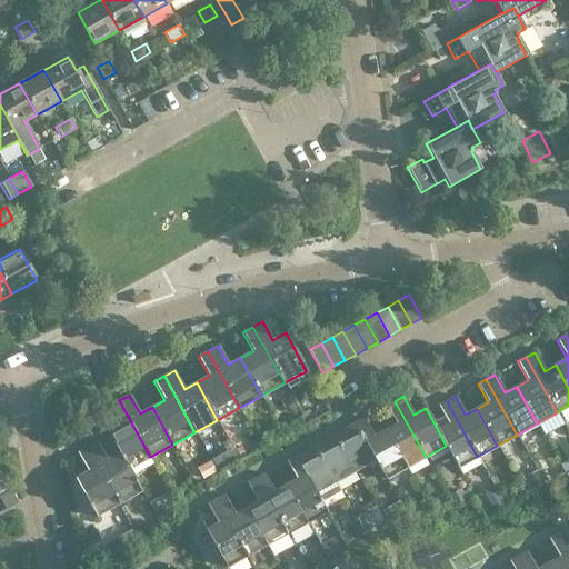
[(129,469),(150,457),(119,400),(110,406),(120,425),(107,431),(119,453),(140,491),(141,491),(129,469)]
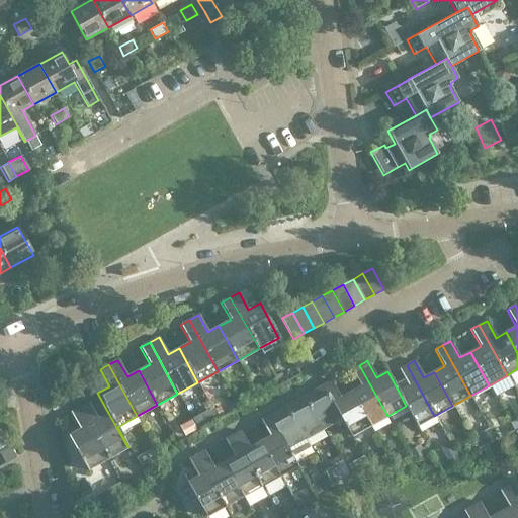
[(369,426),(387,416),(359,365),(351,369),(360,386),(350,392),(369,426)]
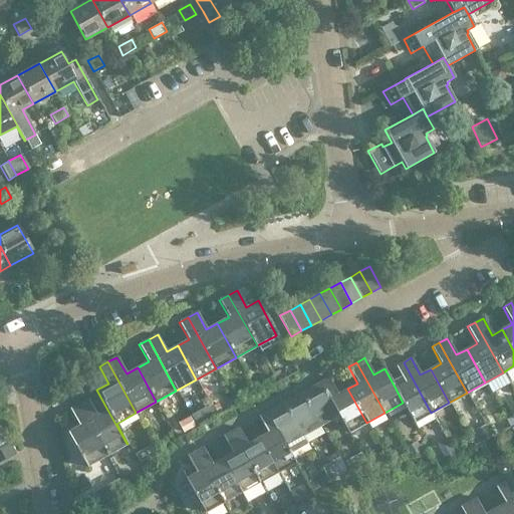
[(414,422),(431,413),(404,362),(396,366),(405,383),(396,389),(403,403),(414,422)]
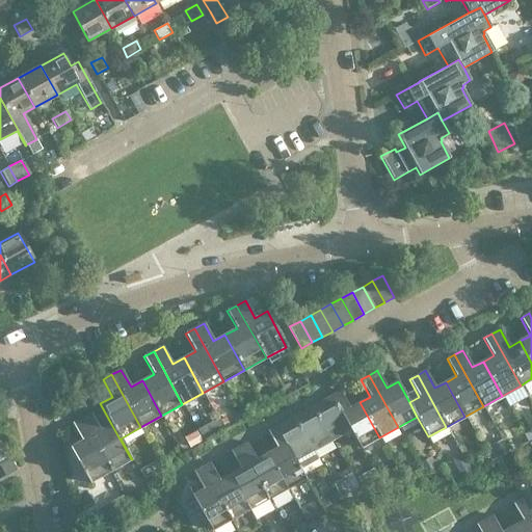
[(379,437),(360,402),(349,408),(340,391),(330,396),(350,430),(360,448),(379,437)]
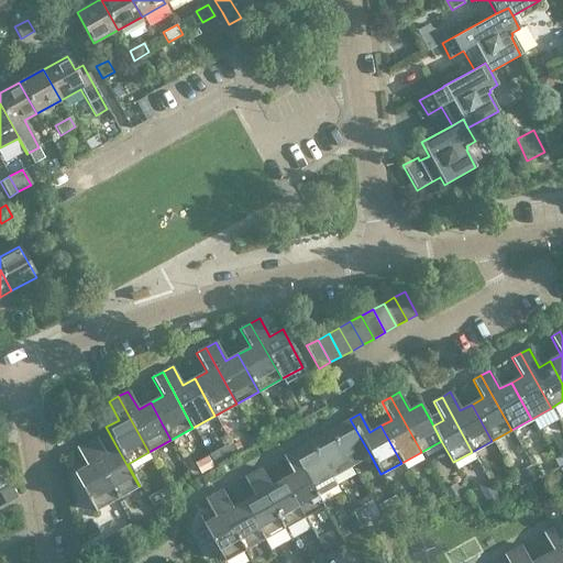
[(351,466),(371,455),(350,419),(331,430),(351,466)]
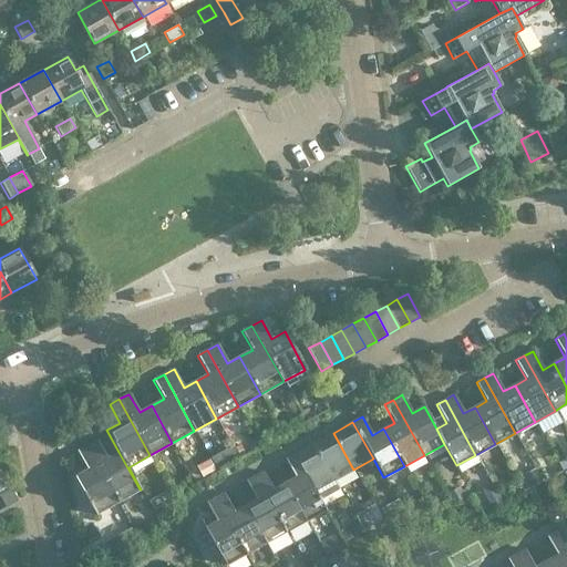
[(334,481),(353,470),(333,433),(313,443),(334,481)]
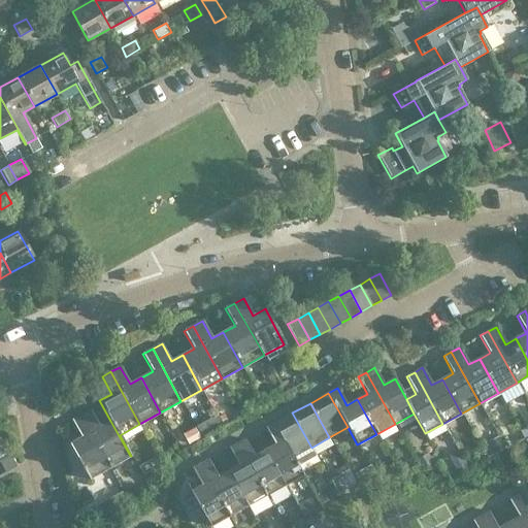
[(130,456),(110,421),(99,427),(90,410),(80,416),(110,467),(130,456)]
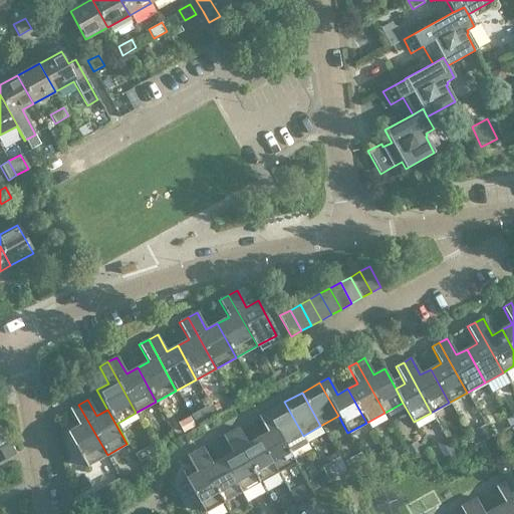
[(308,445),(303,436),(284,402),(267,412),(290,455),(308,445)]
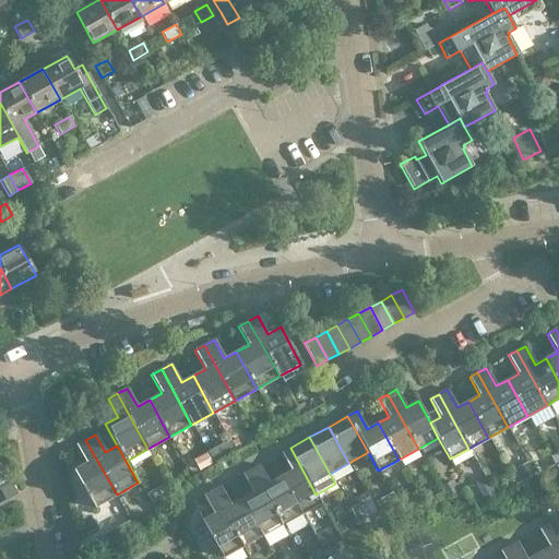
[(94,508),(117,495),(85,440),(76,445),(86,463),(73,471),(94,508)]
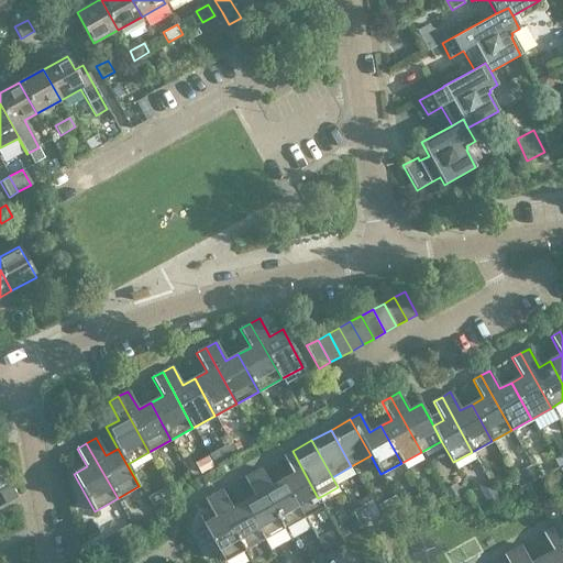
[(323,507),(318,498),(293,451),(284,456),(294,474),(283,481),(302,518),(323,507)]
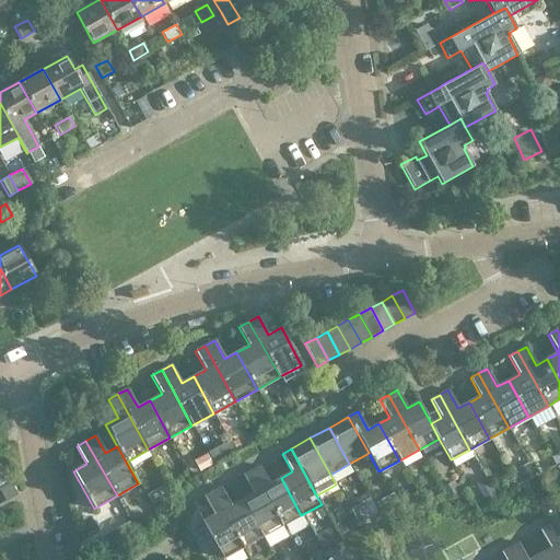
[(0,491),(6,501),(16,494),(10,483),(0,464),(0,491)]
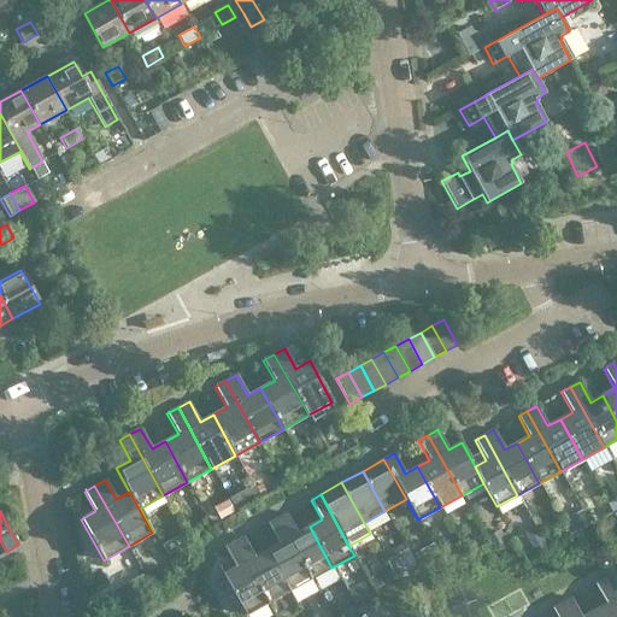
[(331,568),(310,527),(298,534),(286,513),(277,518),(311,580),(331,568)]
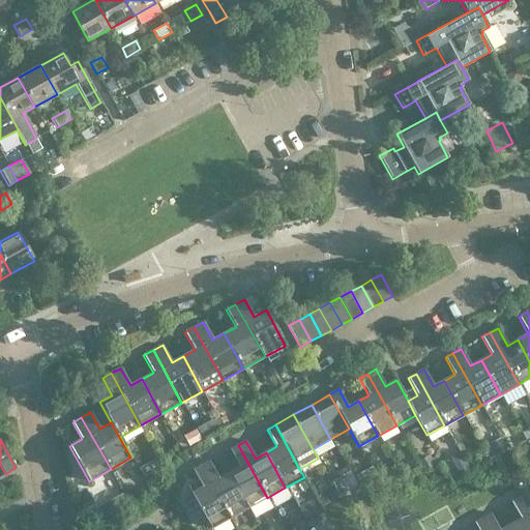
[(248,508),(267,498),(238,445),(230,450),(239,467),(229,473),(248,508)]
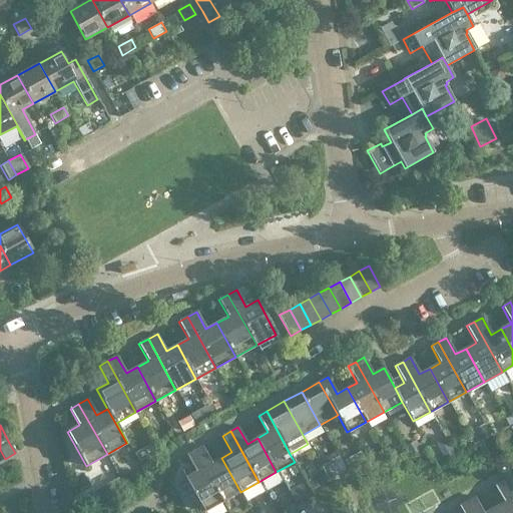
[(240,492),(221,458),(211,464),(202,447),(194,451),(222,501),(240,492)]
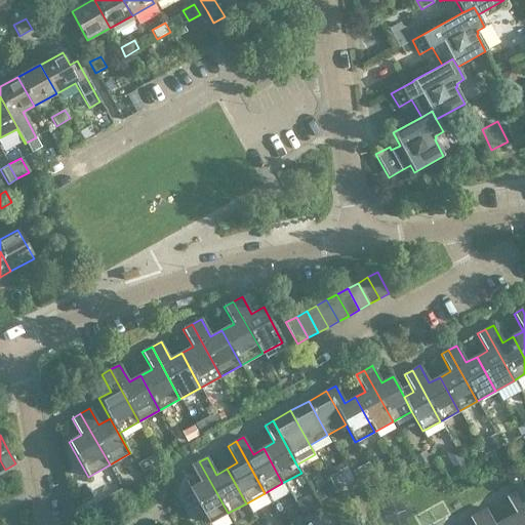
[(209,524),(228,513),(199,461),(191,466),(200,483),(190,489),(179,495),(192,519),(203,513),(209,524)]
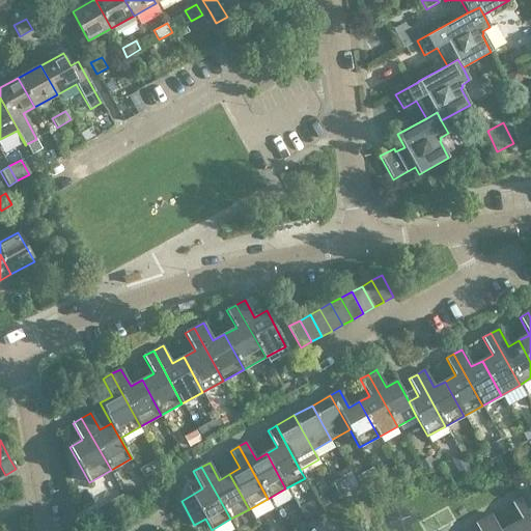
[(353,478),(357,486),(376,476),(372,467),(353,478)]
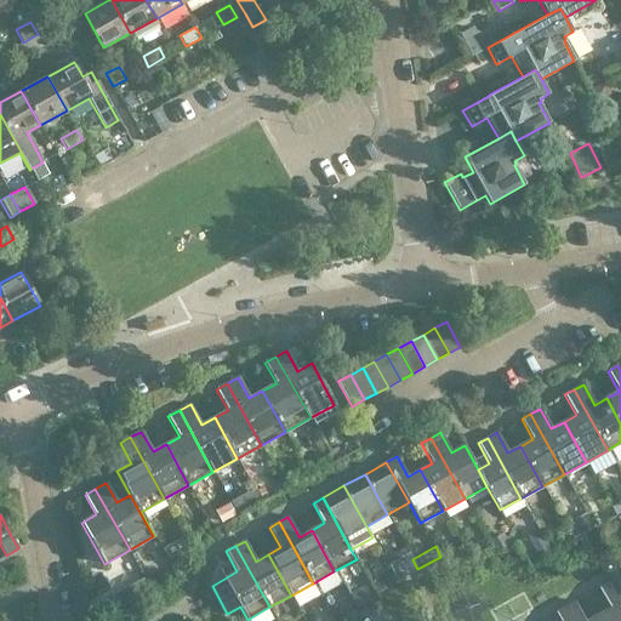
[(417,569),(412,559),(409,553),(388,564),(392,571),(397,581),(404,576),(417,569)]
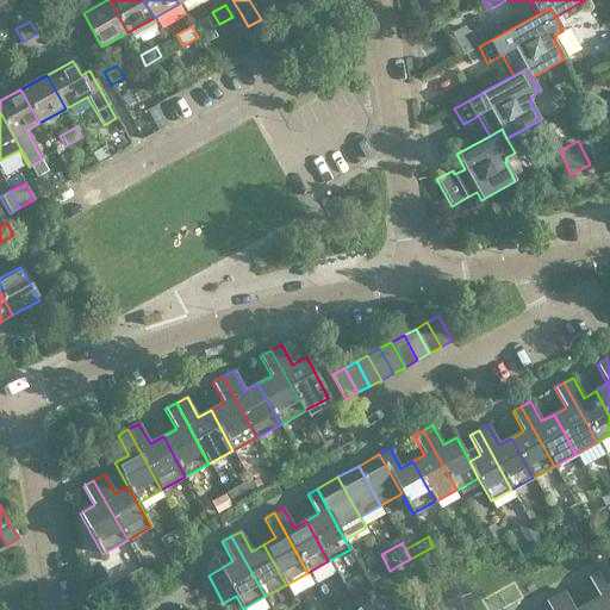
[(368,583),(390,571),(385,561),(362,573),(368,583)]
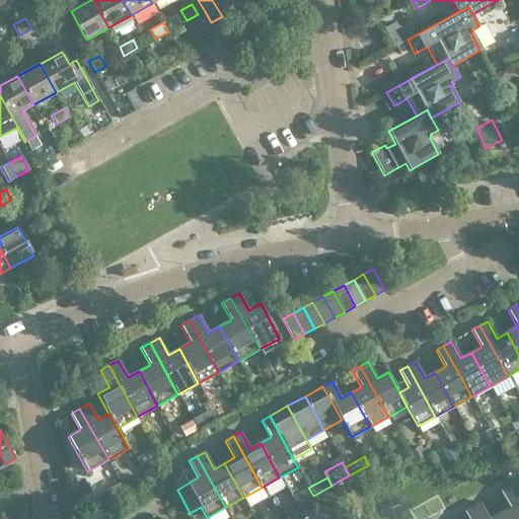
[(518,518),(518,505),(509,488),(501,493),(510,509),(500,514),(502,518),(518,518)]
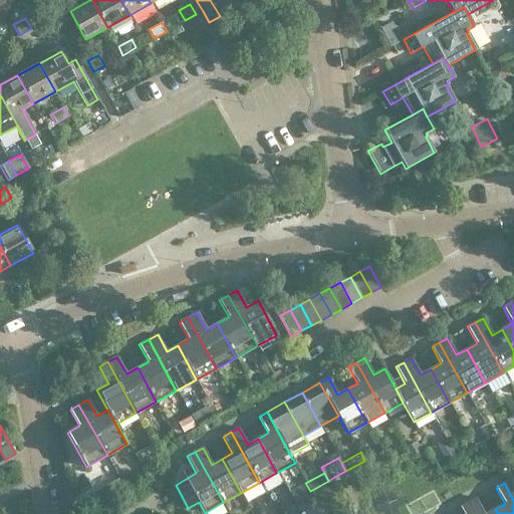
[(301,485),(288,491),(295,503),(307,496),(301,485)]
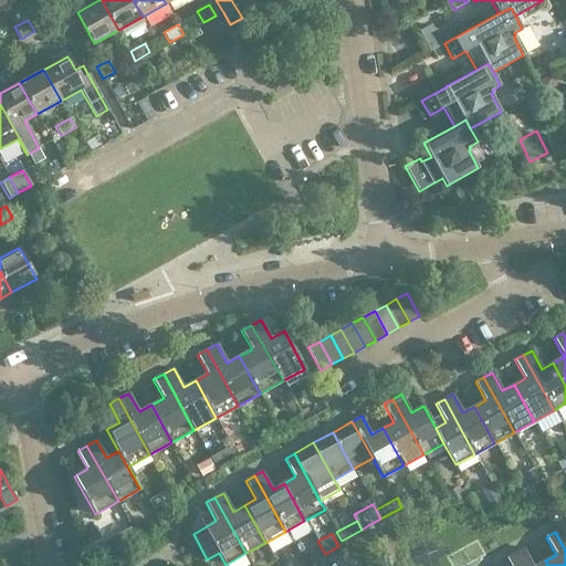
[(547,565),(545,561),(535,565),(533,565),(524,549),(515,554),(522,565),(547,565)]
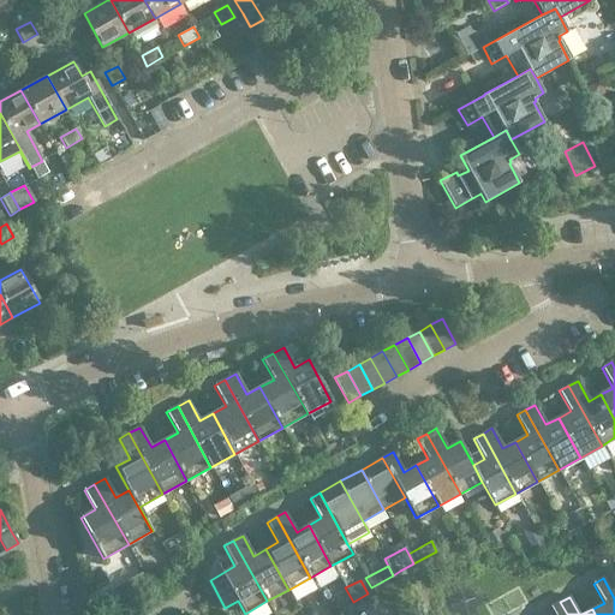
[(567,614),(560,602),(550,607),(555,614),(567,614)]
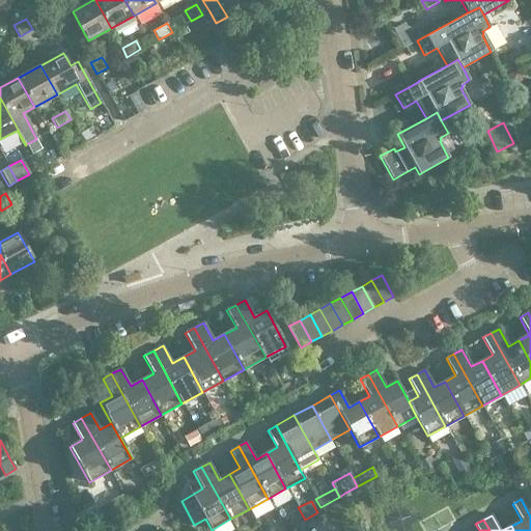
[(287,530),(296,526),(294,522),(287,521),(283,523),(287,530)]
